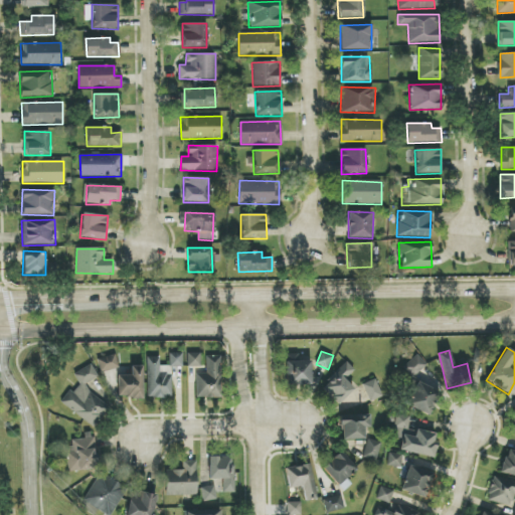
[(182,367),(182,353),(169,353),(169,367),(182,367)]
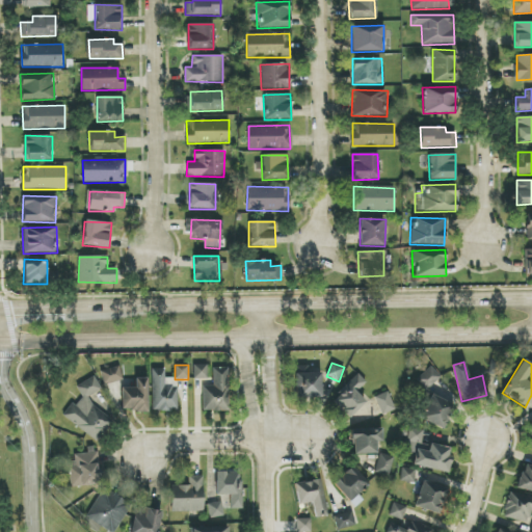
[(207,365),(193,366),(193,379),(207,379),(207,365)]
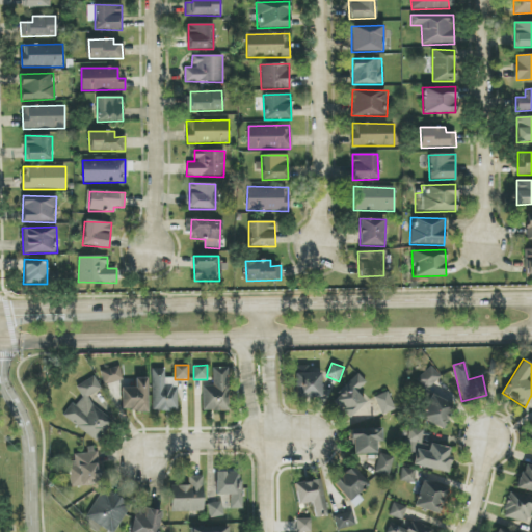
[(426,391),(441,377),(430,366),(416,379),(426,391)]
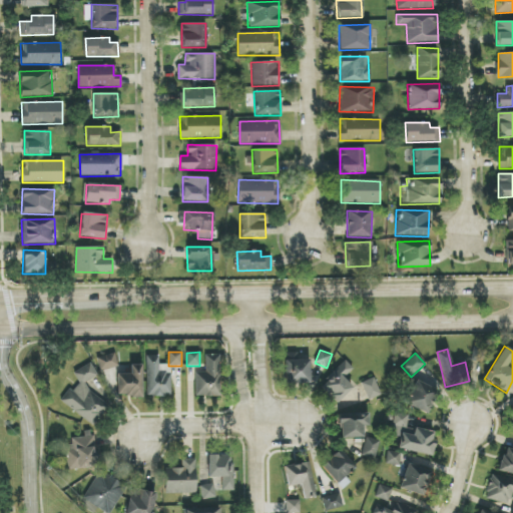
[(97,357),(100,371),(118,367),(115,354),(97,357)]
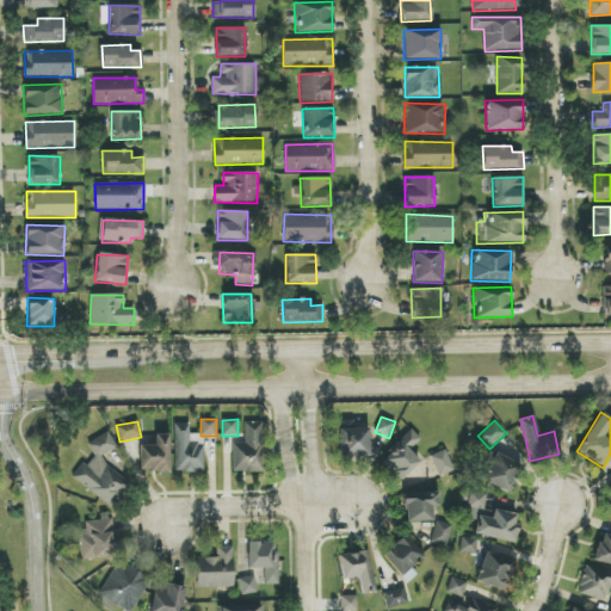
[(351,429),(351,421),(339,421),(340,458),(369,457),(369,429),(351,429)]
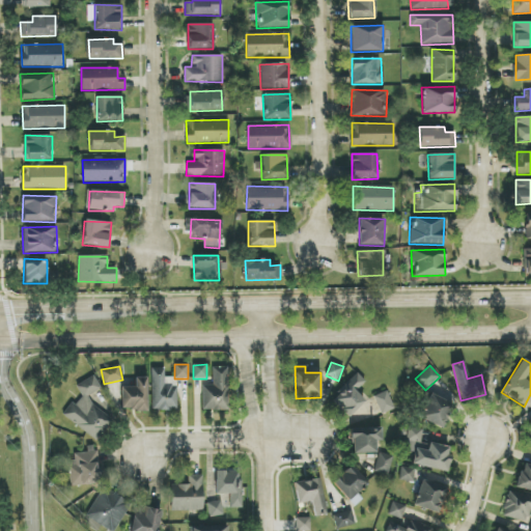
[(201,411),(226,410),(226,379),(227,379),(227,367),(212,367),(212,385),(201,385),(201,411)]
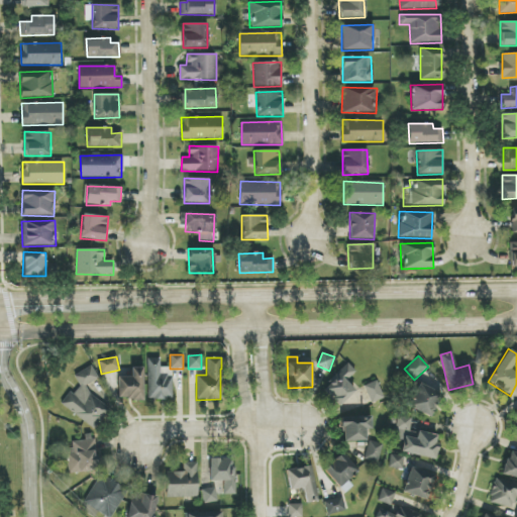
[(172,376),(161,376),(160,358),(146,358),(148,400),(173,399),(172,376)]
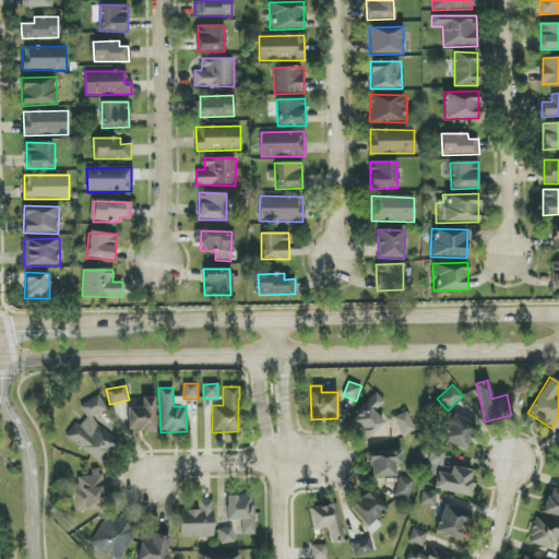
[(375,413),(385,403),(376,393),(347,421),(367,440),(384,423),(375,413)]
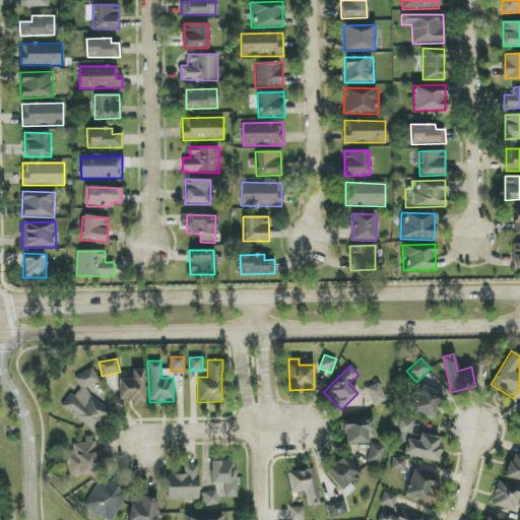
[(63,408),(95,432),(110,410),(86,393),(99,377),(86,368),(76,383),(79,385),(63,408)]
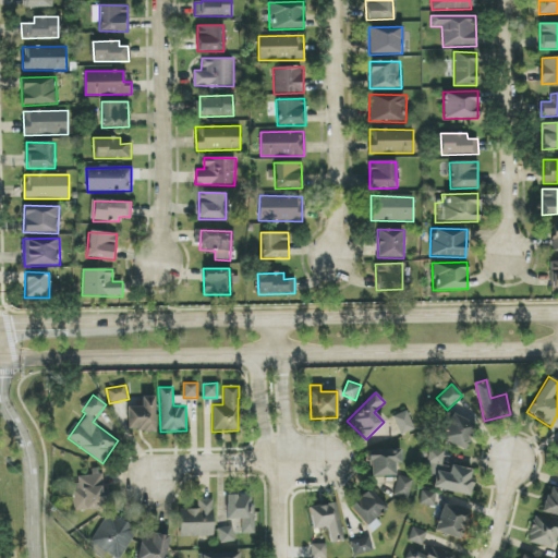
[(154,432),(155,398),(142,397),(142,408),(128,407),(126,432),(154,432)]
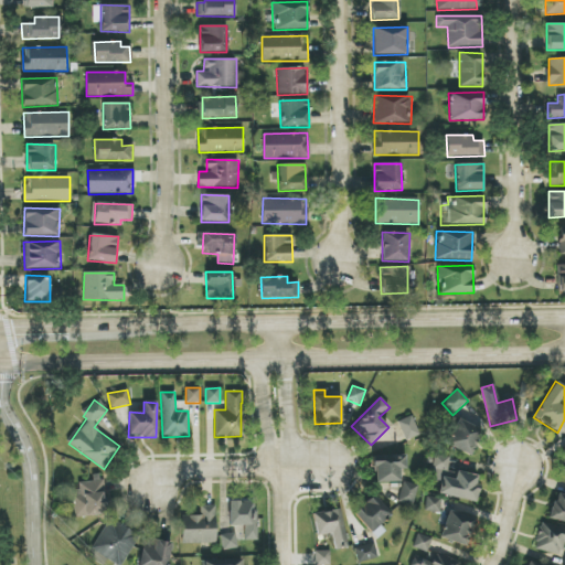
[(405,441),(419,436),(413,416),(397,422),(405,441)]
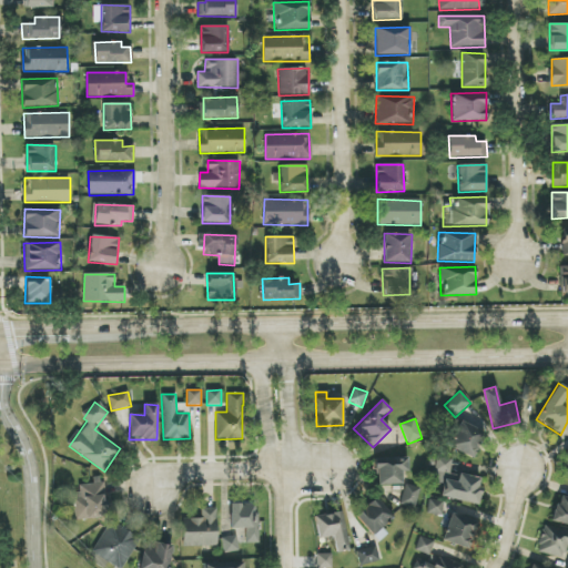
[(448,447),(473,458),(485,433),(460,422),(448,447)]
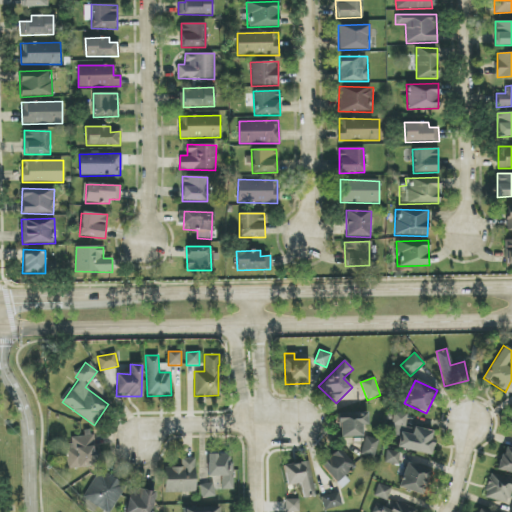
[(367,412),(339,413),(339,438),(363,437),(363,426),(368,426),(367,412)]
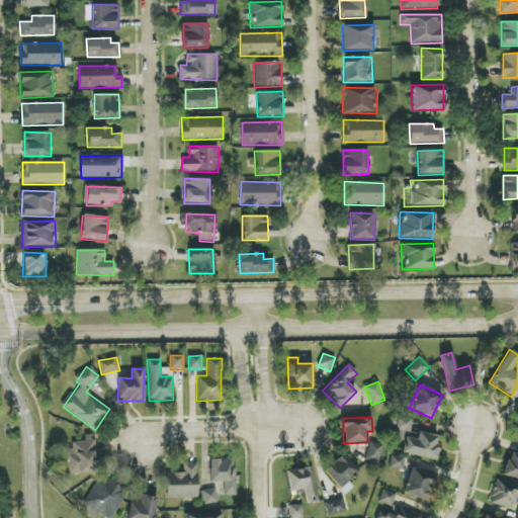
[(402,453),(435,460),(440,437),(411,430),(413,421),(396,417),(391,438),(404,441),(402,453)]
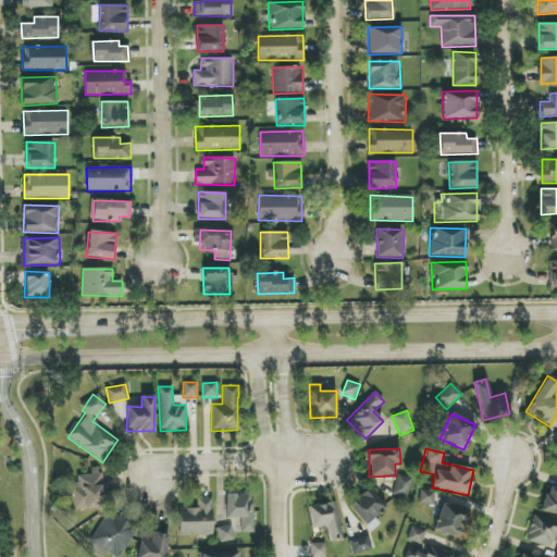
[(75,510),(106,508),(101,468),(91,469),(91,474),(72,477),(75,510)]
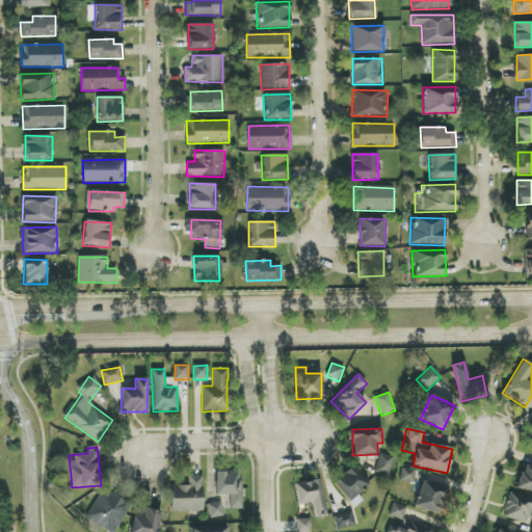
[(393,456),(378,454),(376,474),(391,475),(393,456)]
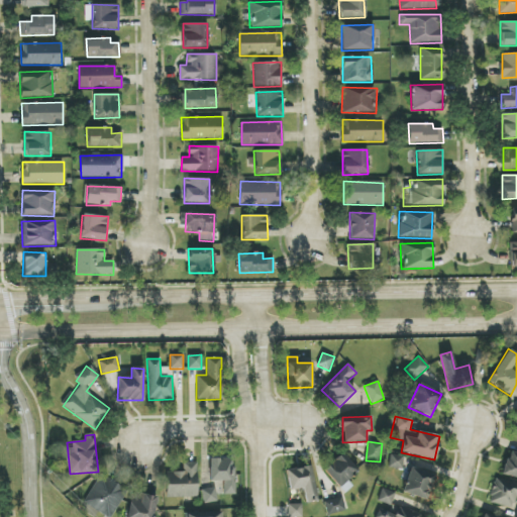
[(516,478),(516,453),(508,451),(503,475),(516,478)]
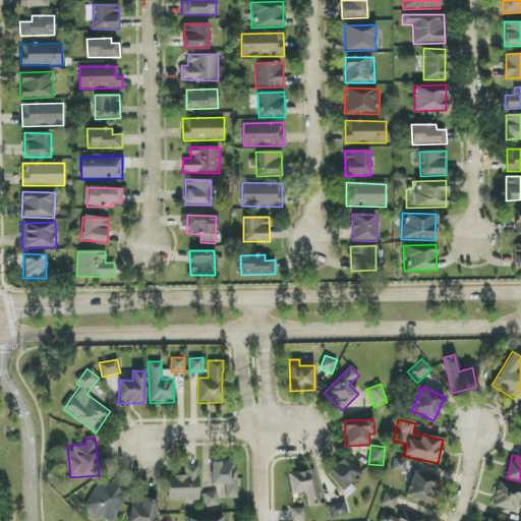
[(326,474),(343,493),(361,473),(344,456),(326,474)]
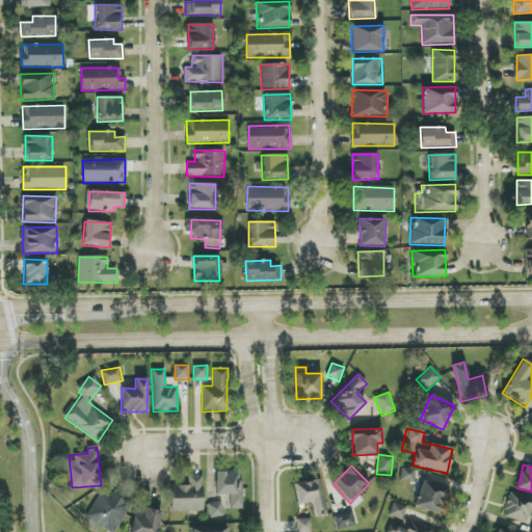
[(414,483),(416,471),(402,468),(400,480),(414,483)]
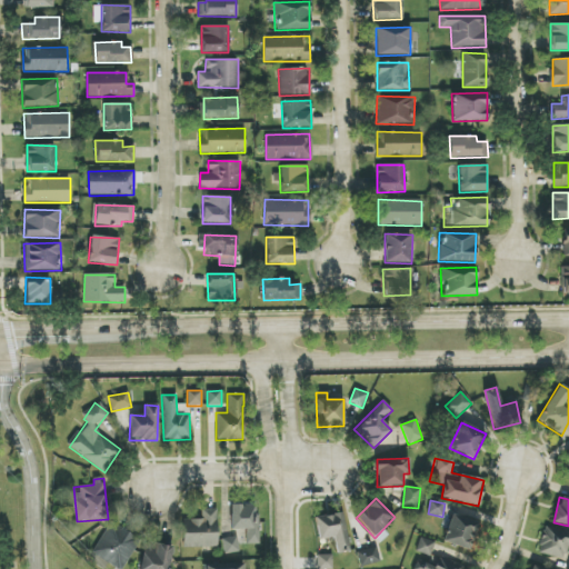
[(247,545),(258,545),(258,506),(230,506),(230,530),(246,529),(247,545)]
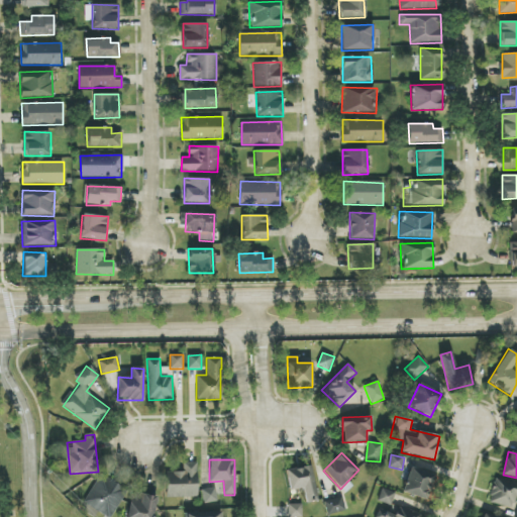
[(198,498),(197,462),(183,462),(183,472),(166,473),(167,498),(198,498)]
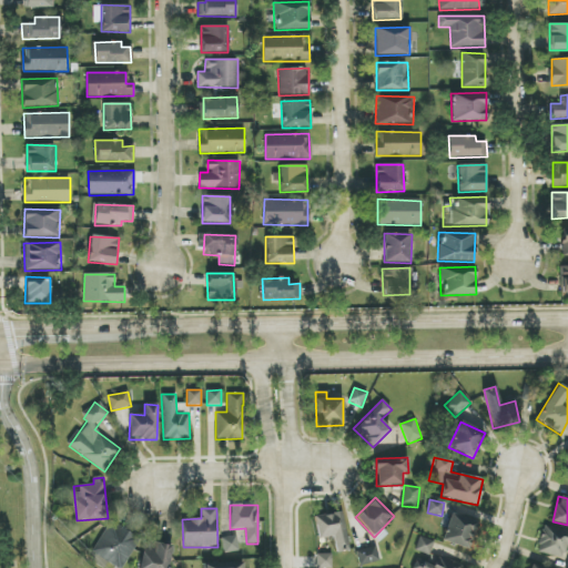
[(333,537),(336,553),(348,550),(341,511),(314,517),(318,539),(333,537)]
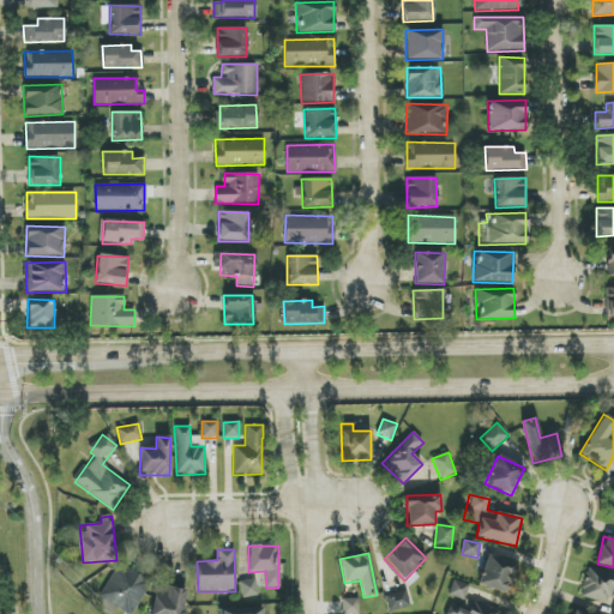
[(517,565),(488,555),(477,584),(506,595),(517,565)]
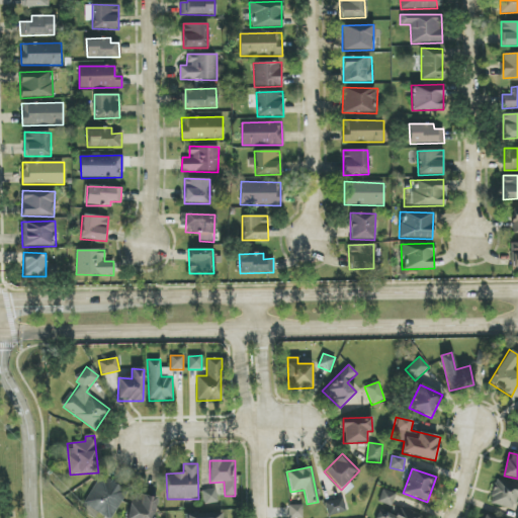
[(85,505),(107,517),(111,517),(127,491),(101,477),(85,505)]
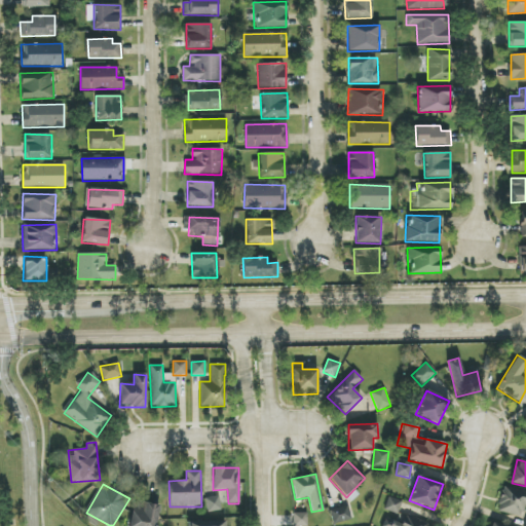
[(525,508),(525,491),(503,486),(497,511),(524,518),(525,508)]
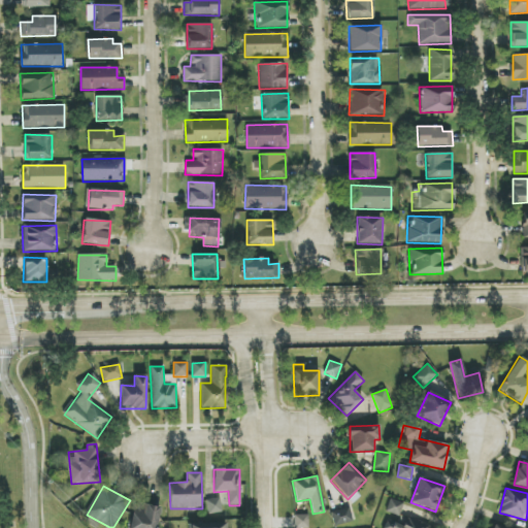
[(225,493),(219,493),(220,500),(207,500),(207,514),(226,513),(225,493)]
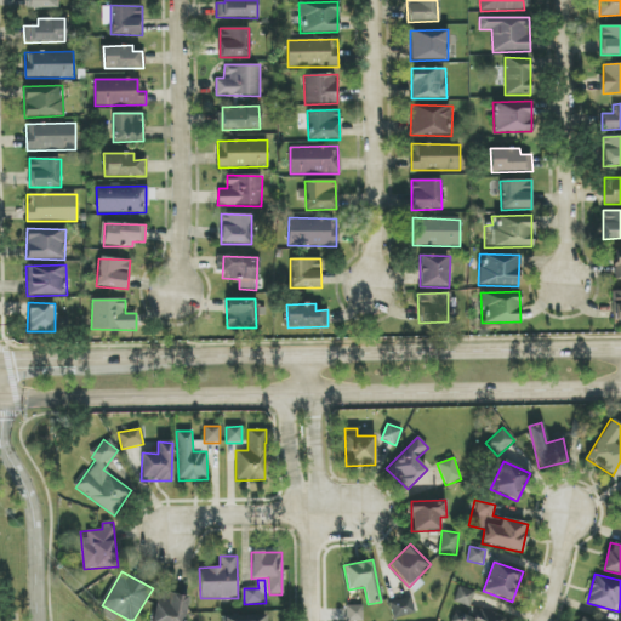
[(471,607),(474,592),(459,587),(454,603),(471,607)]
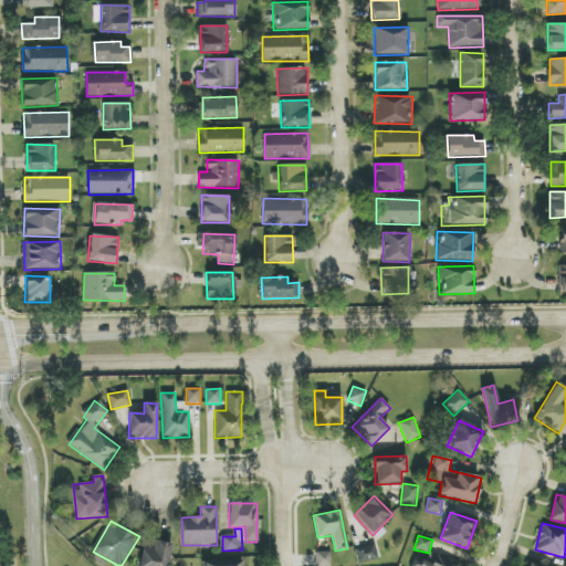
[(139,565),(168,565),(171,543),(144,540),(139,565)]
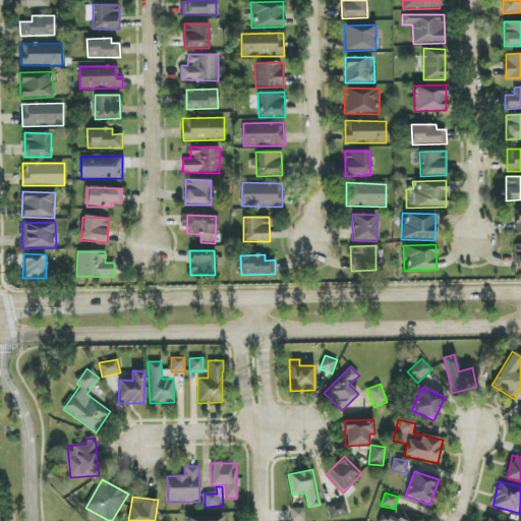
[(348,515),(345,502),(327,506),(331,520),(348,515)]
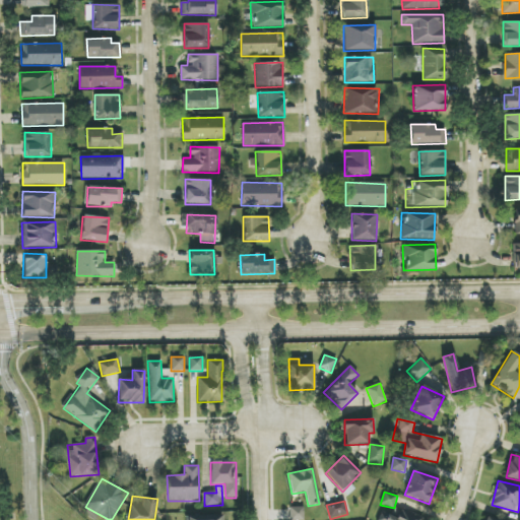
[(289,519),(303,519),(304,507),(289,508),(289,519)]
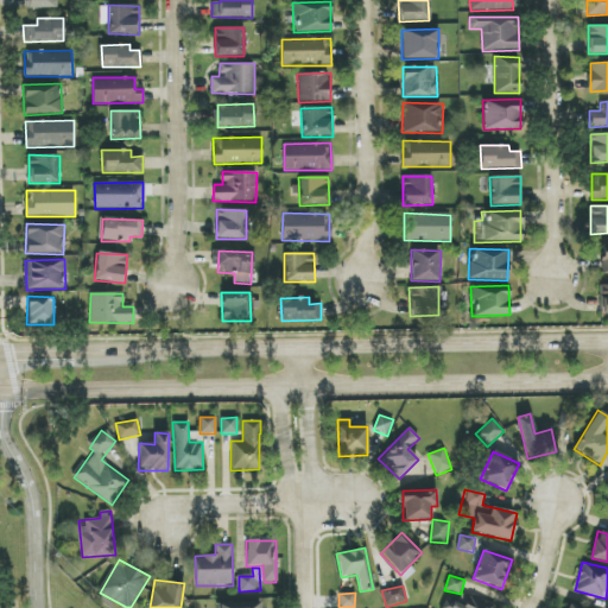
[(441,607),(493,607),(495,606),(470,595),(466,607),(447,599),(441,607)]
